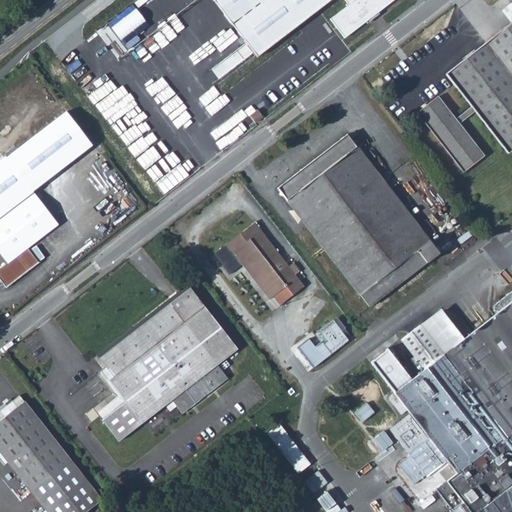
[(218,0),(260,53),(327,0),(350,0),(332,14),(347,33),(389,0),(218,0)]
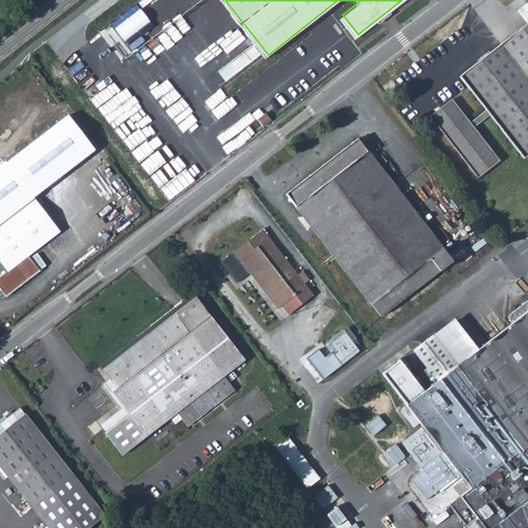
[(527,20),(461,72),(487,106),(471,119),(454,95),(432,112),(480,174),(501,158),(475,124),(492,111),(525,155),(527,153),(527,20)]
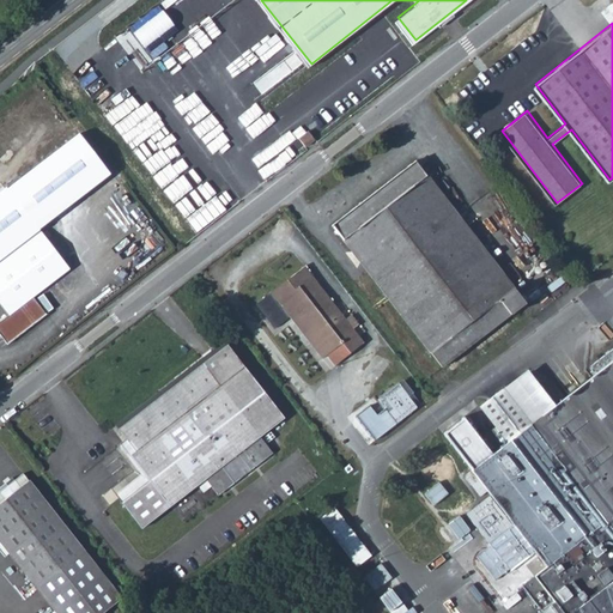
[(73,201),(109,174),(78,134),(42,163),(73,201)]
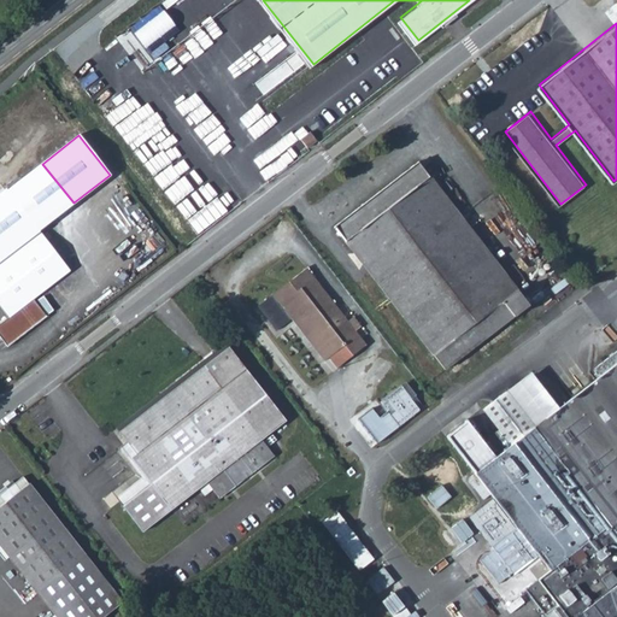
[(289,145),(295,152),(306,145),(300,136),(289,145)]
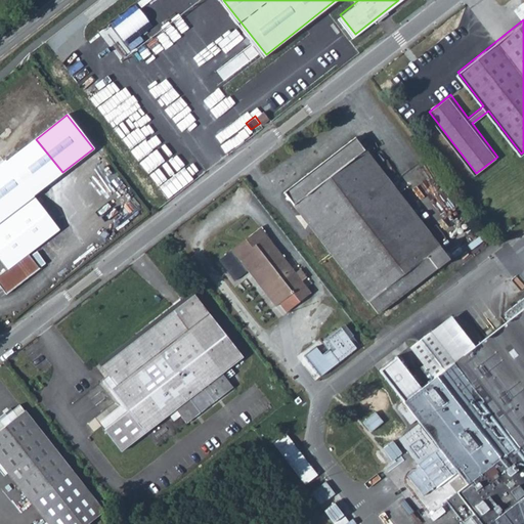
[(355,157),(367,147),(357,134),(287,188),(381,311),(451,257),(441,244),(430,254),(355,157)]
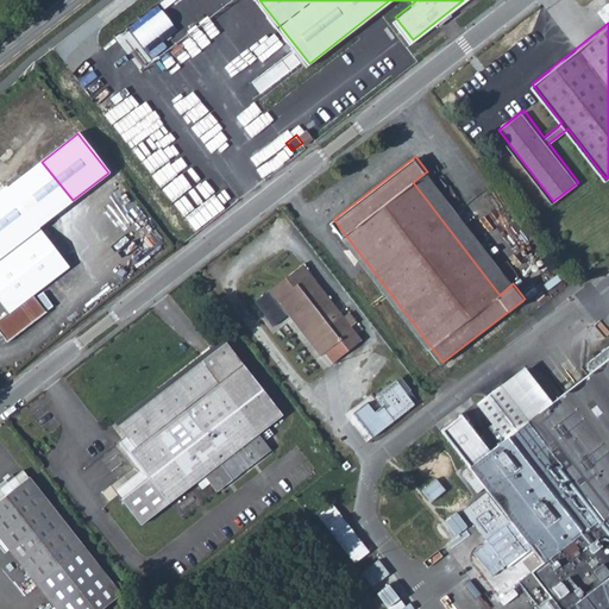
[(5,186),(0,189),(0,301),(7,311),(0,315),(0,332),(6,340),(45,311),(32,293),(67,265),(37,227),(73,200),(42,162),(6,188),(5,186)]
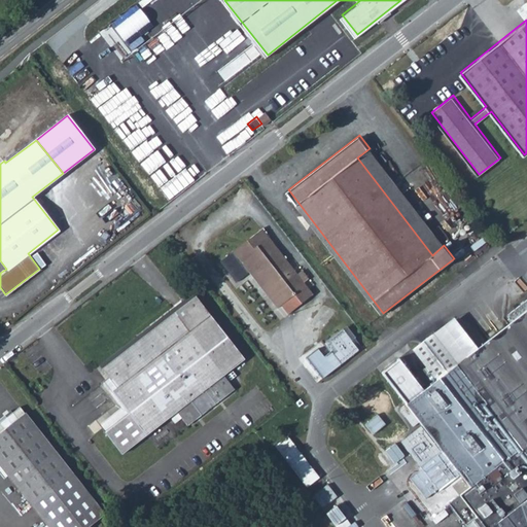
[(444,245),(370,148),(357,157),(432,255),(444,245)]
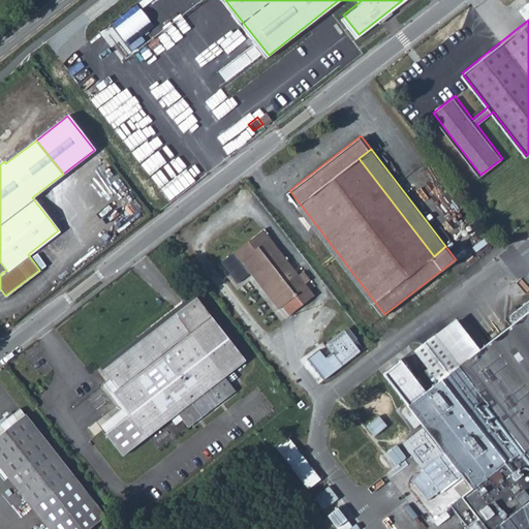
[(259,242),(243,254),(281,303),(298,290),(304,299),(314,290),(265,224),(253,234),(259,242)]
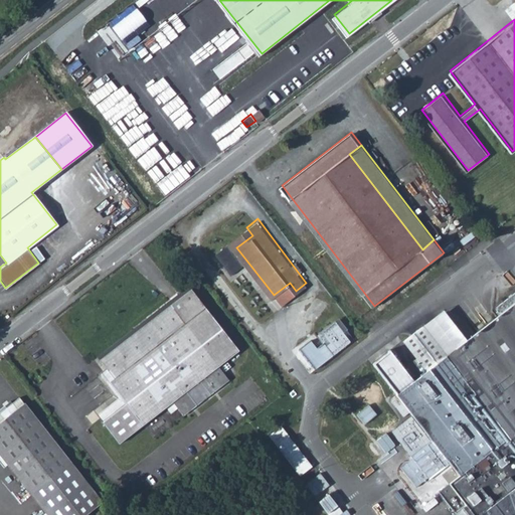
[(230,239),(236,247),(252,235),(246,227),(230,239)]
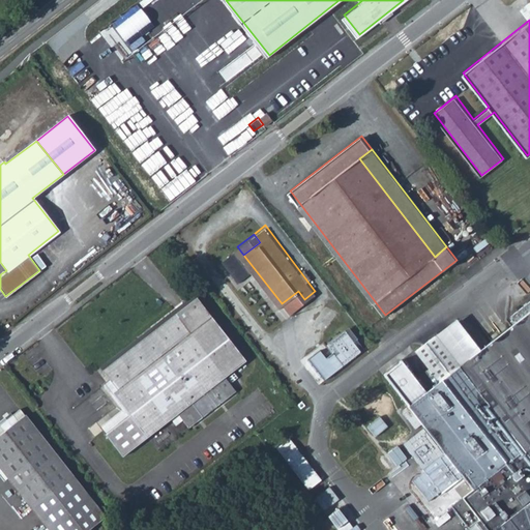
[(104,433),(121,455),(192,401),(203,414),(234,389),(224,375),(245,358),(197,294),(101,369),(116,388),(112,391),(129,414),(104,433)]
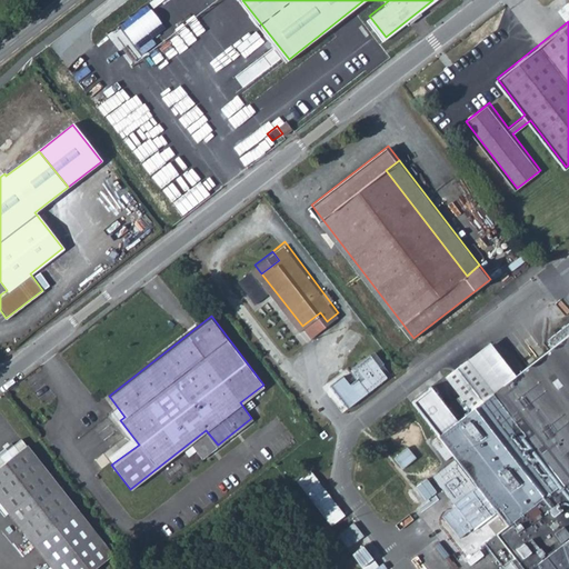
[(409,398),(435,432),(452,459),(433,475),(503,568),(568,568),(568,330),(510,369),(486,338),(409,398)]
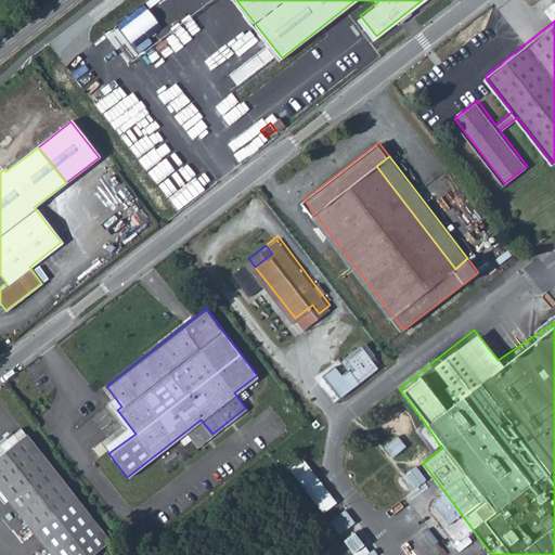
[(335,368),(322,377),(338,399),(377,369),(361,348),(340,363),(347,371),(341,376),(335,368)]
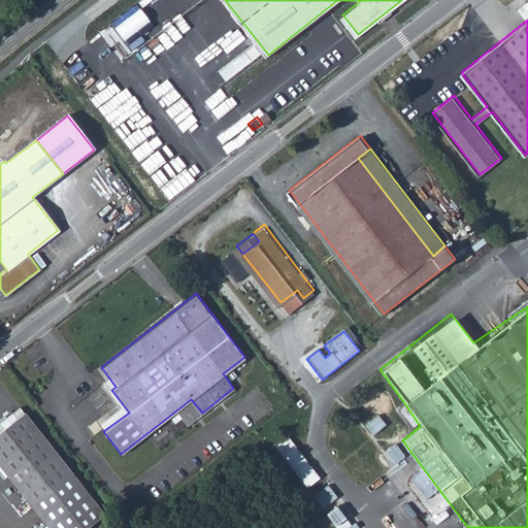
[(47,527),(91,527),(108,514),(22,403),(14,409),(12,407),(1,417),(3,419),(0,421),(0,467),(7,476),(10,473),(52,525),(47,527)]
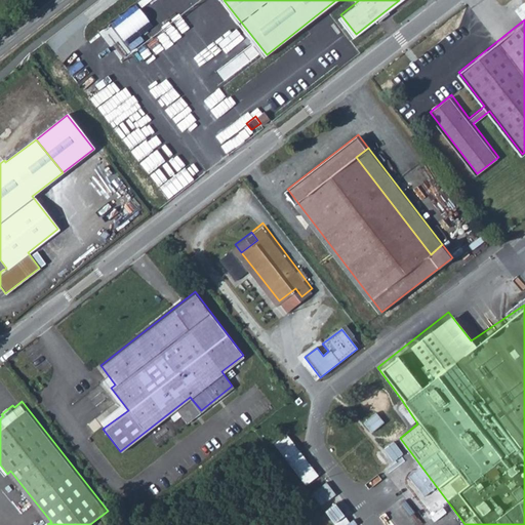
[(384,448),(397,437),(373,408),(360,418),(384,448)]
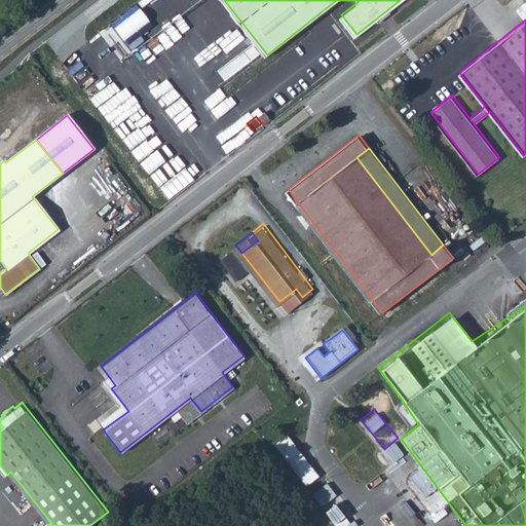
[(328,482),(312,494),(336,525),(357,525),(340,504),(343,501),(328,482)]
